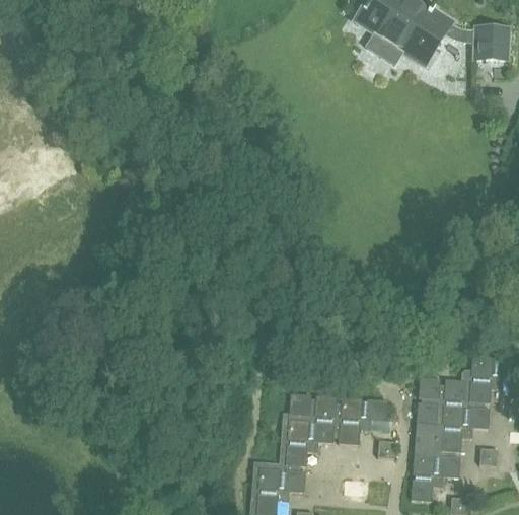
[(365,0),(353,20),(372,32),(364,47),(394,65),(402,52),(425,66),(444,34),(451,24),(452,22),(428,7),(417,0),(365,0)]
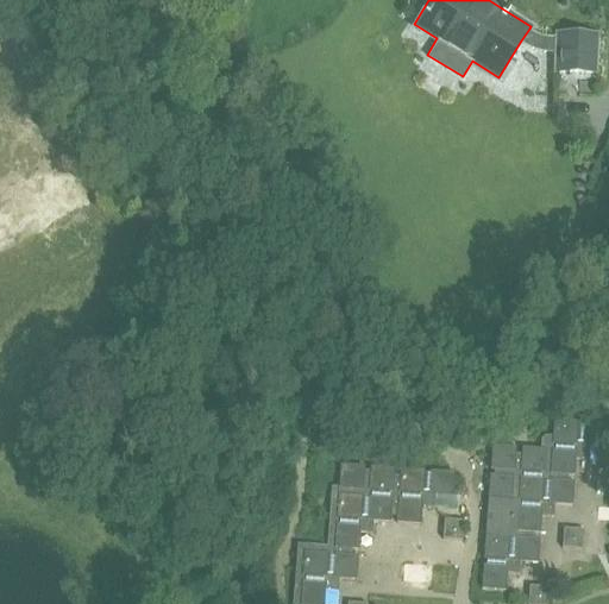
[(557,31),(556,50),(556,73),(597,73),(597,31),(557,31)]
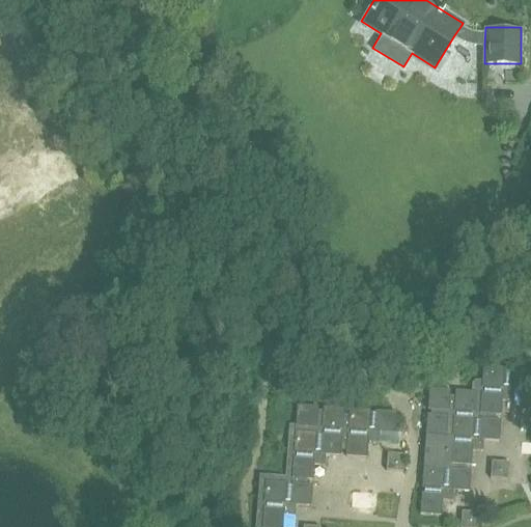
[(0,230),(5,230),(5,221),(14,221),(14,209),(24,209),(24,206),(20,206),(20,199),(24,199),(31,199),(31,130),(15,130),(15,108),(0,108),(0,230)]
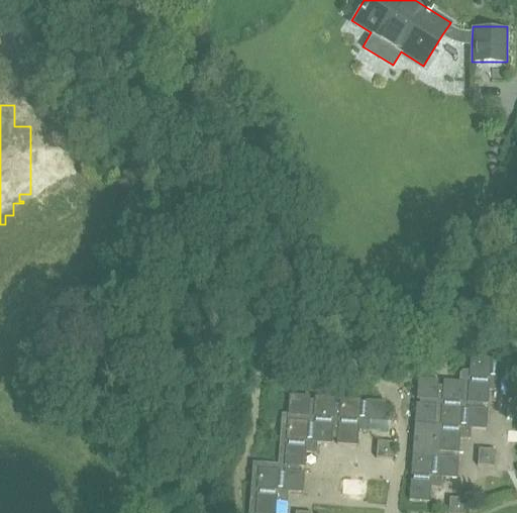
[(472,353),(471,368),(462,368),(458,371),(458,379),(443,378),(443,384),(437,383),(438,377),(418,376),(415,421),(413,451),(411,472),(413,473),(413,479),(411,478),(410,498),(430,499),(430,485),(441,485),(442,475),(456,476),(458,455),(452,454),(452,450),(458,450),(459,435),(471,436),(471,425),(486,426),(489,386),(500,387),(501,377),(516,378),(516,357),(472,353)]
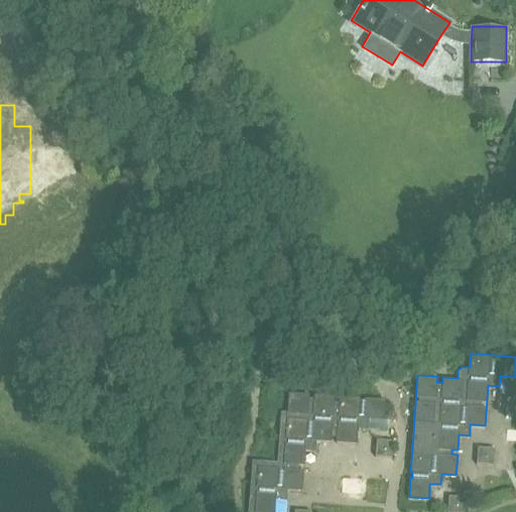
[(274,511),(276,498),(287,498),(288,488),(302,489),(303,469),(297,468),(297,464),(304,464),(305,448),(315,449),(316,439),(331,440),(332,439),(337,439),(337,440),(357,442),(358,427),(368,427),(370,417),(384,418),(384,399),(365,397),(360,397),(340,395),(340,400),(334,400),(335,395),(314,393),(314,396),(309,395),(309,392),(289,391),(288,409),(280,409),(276,461),(252,459),(248,511),(274,511)]
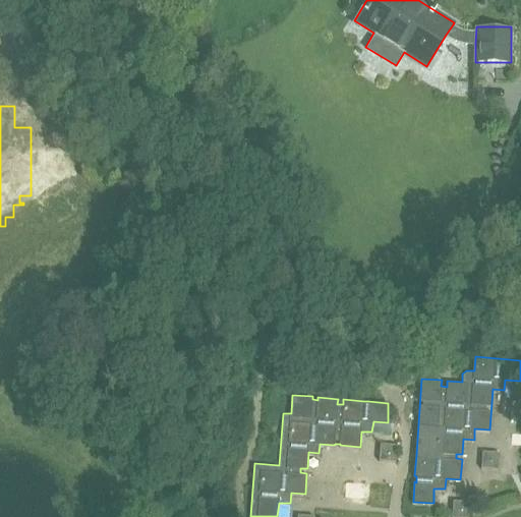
[(520,401),(513,401),(511,416),(520,417),(520,401)]
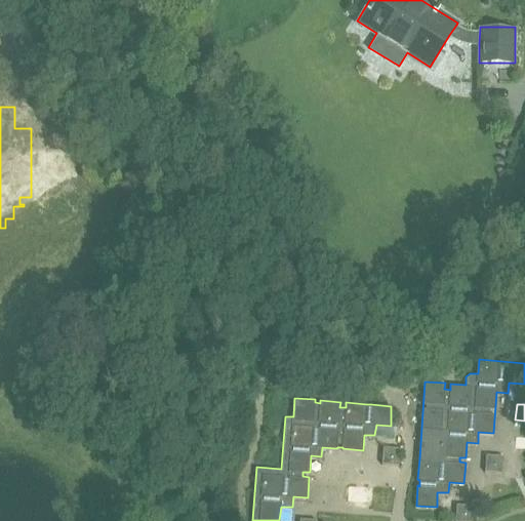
[(385,446),(382,463),(398,464),(399,446),(385,446)]
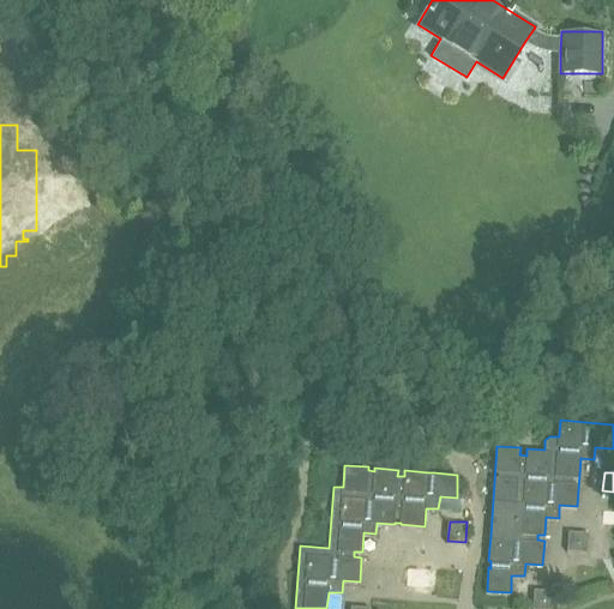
[(570,530),(569,549),(588,552),(588,531),(570,530)]
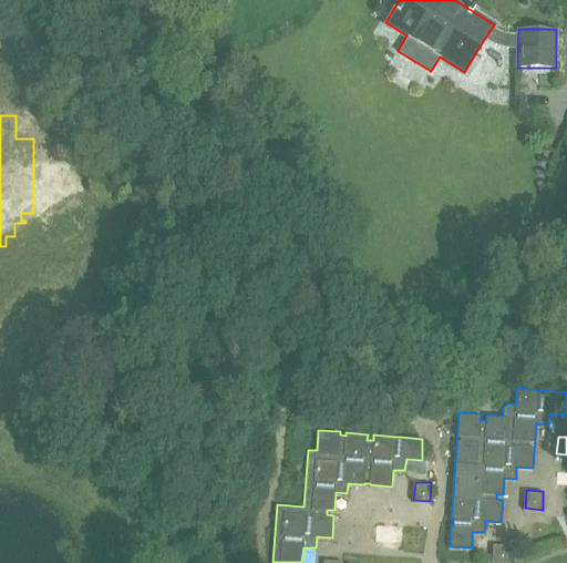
[(494,544),(492,561),(511,562),(511,545),(494,544)]
